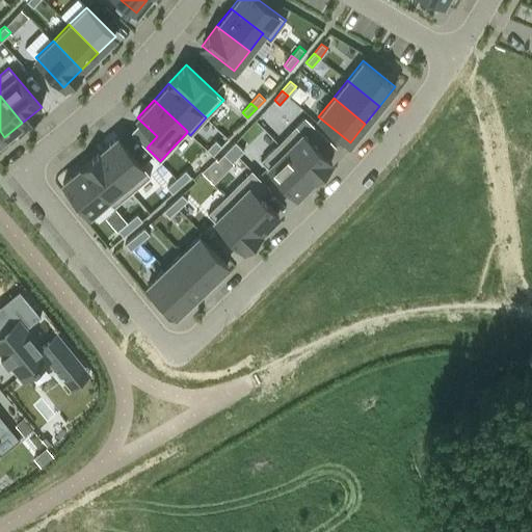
[(304,116),(277,142),(314,179),(331,161),(325,155),(312,141),(321,133),(304,116)]
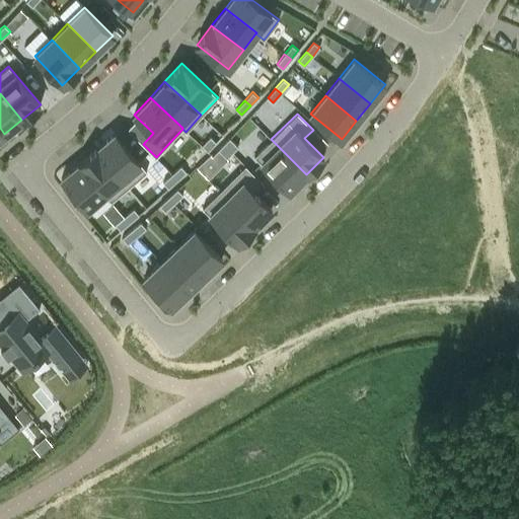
[(115,134),(96,149),(128,187),(147,171),(115,134)]
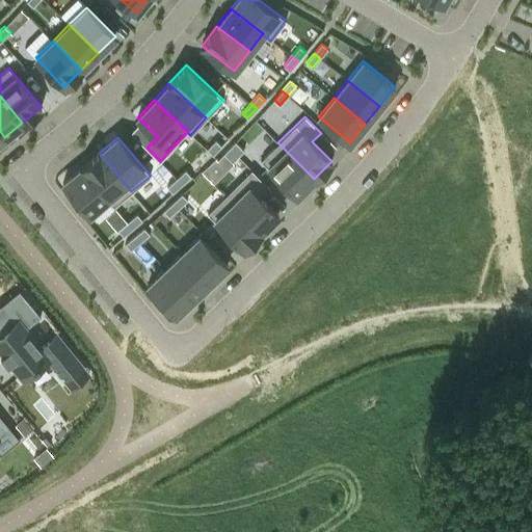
[(215,139),(207,149),(213,154),(221,145),(215,139)]
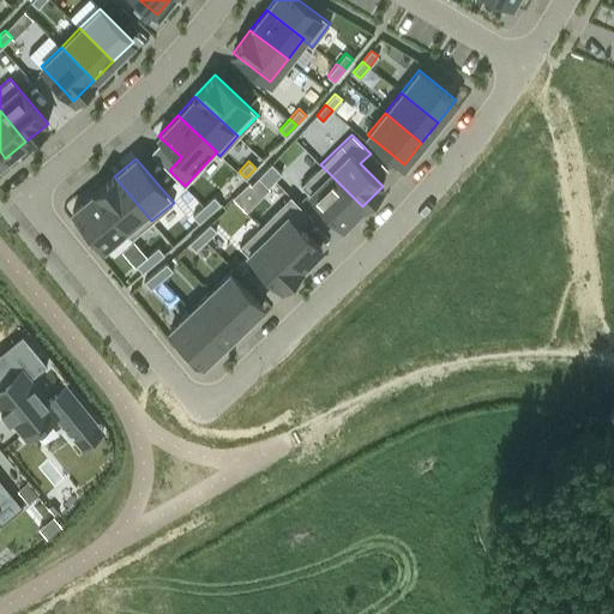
[(271,163),(265,170),(275,180),(282,173),(271,163)]
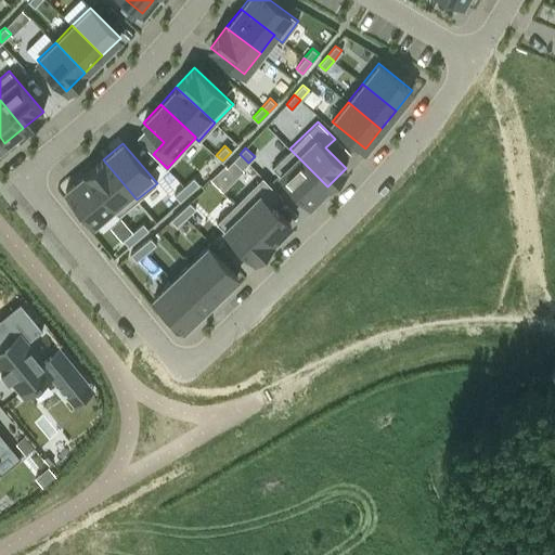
[(289,149),(272,167),(309,204),(327,186),(289,149)]
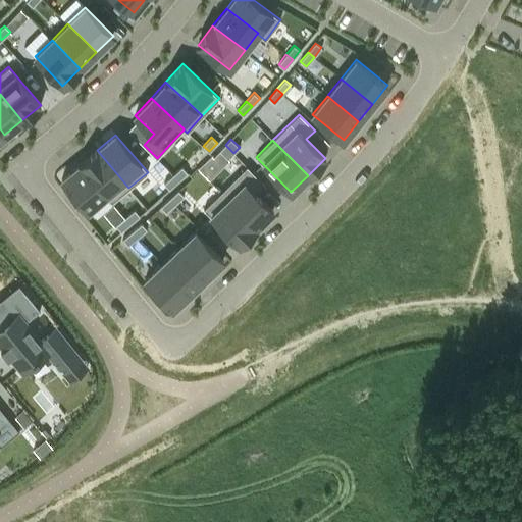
[(225,145),(219,150),(227,159),(233,153),(225,145)]
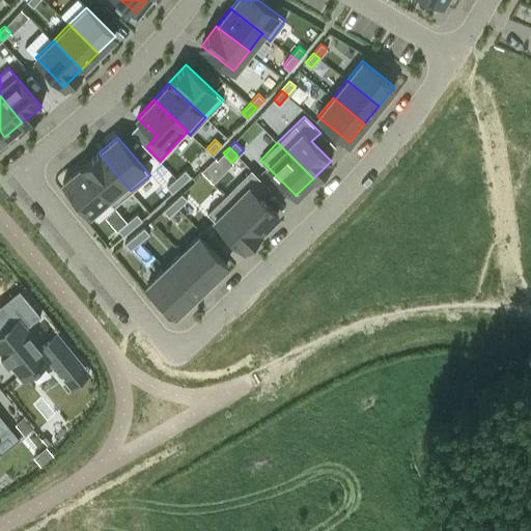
[(99,152),(81,167),(108,198),(107,198),(113,206),(122,199),(131,191),(99,152)]
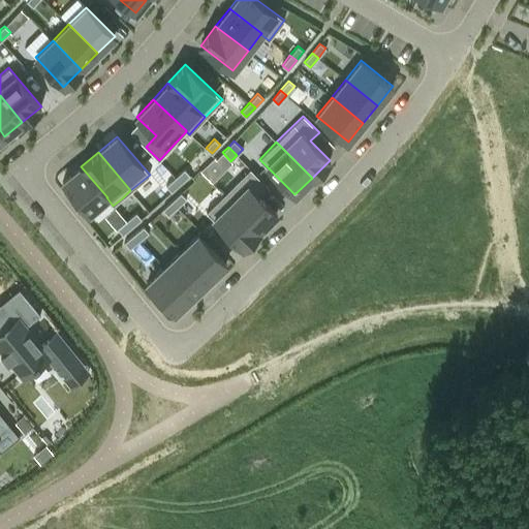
[(81,166),(62,182),(88,213),(106,197),(107,197),(81,166)]
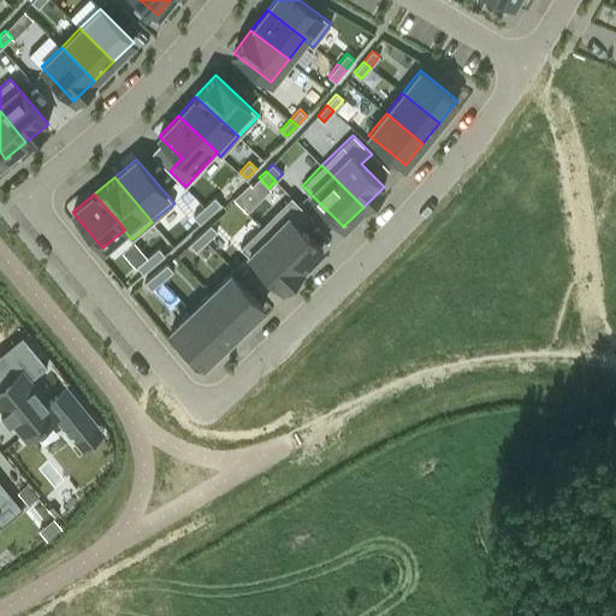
[(214,196),(205,206),(211,213),(221,203),(214,196)]
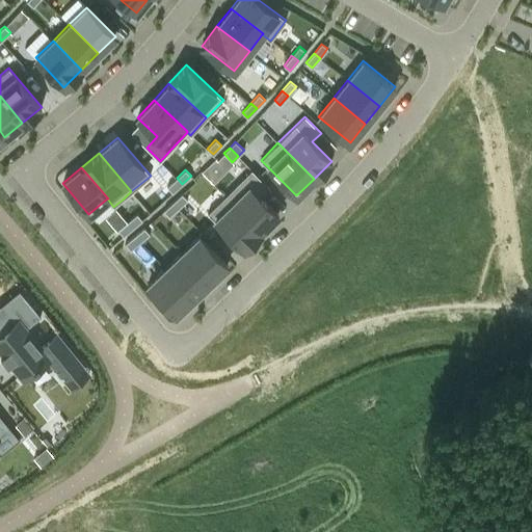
[(251,169),(224,195),(261,232),(278,214),(261,196),(270,187),(253,170),(251,169)]
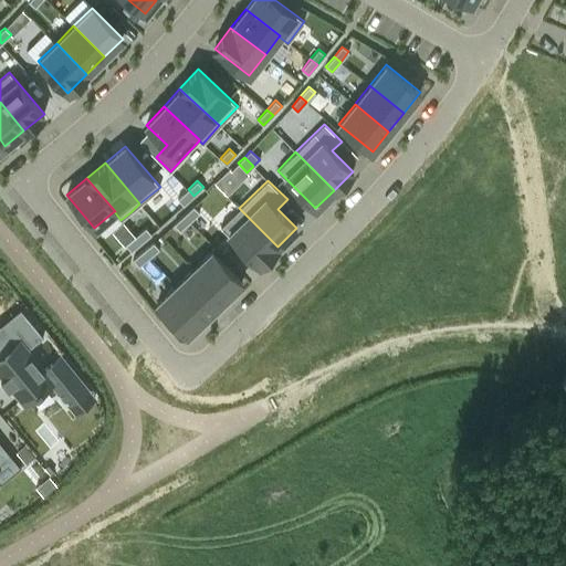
[(188,189),(178,198),(184,205),(194,196),(188,189)]
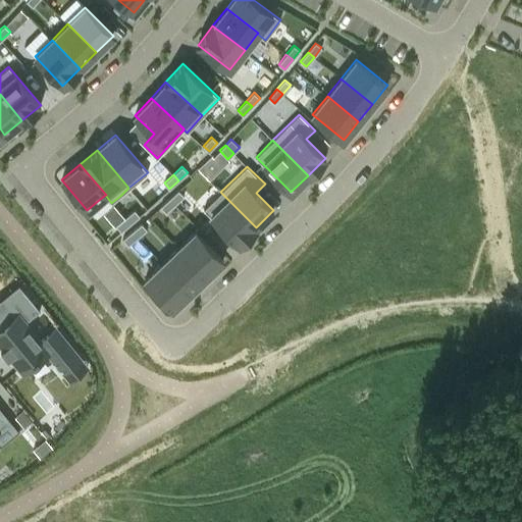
[(178,190),(169,198),(174,204),(184,196),(178,190)]
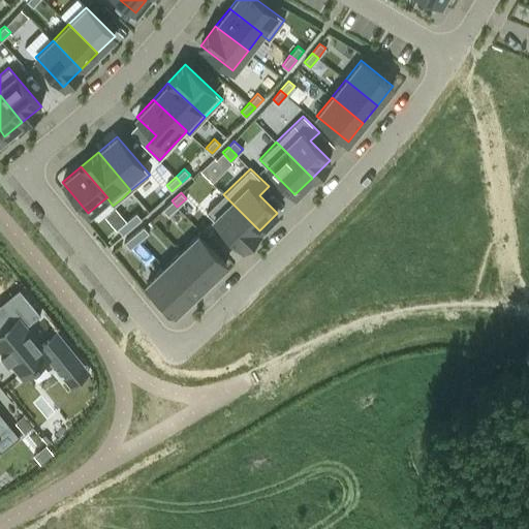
[(223,194),(207,212),(242,248),(259,230),(223,194)]
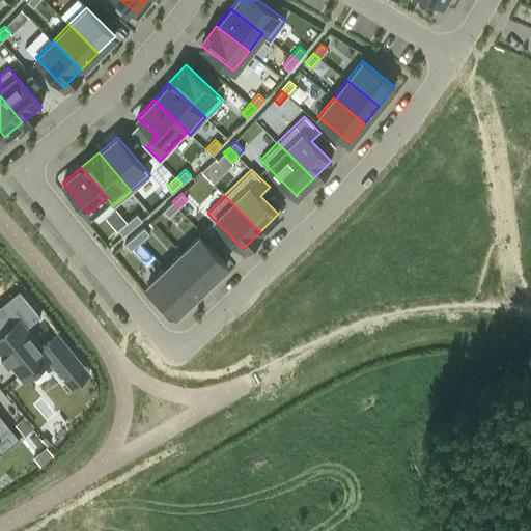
[(172,201),(163,210),(168,216),(177,207),(172,201)]
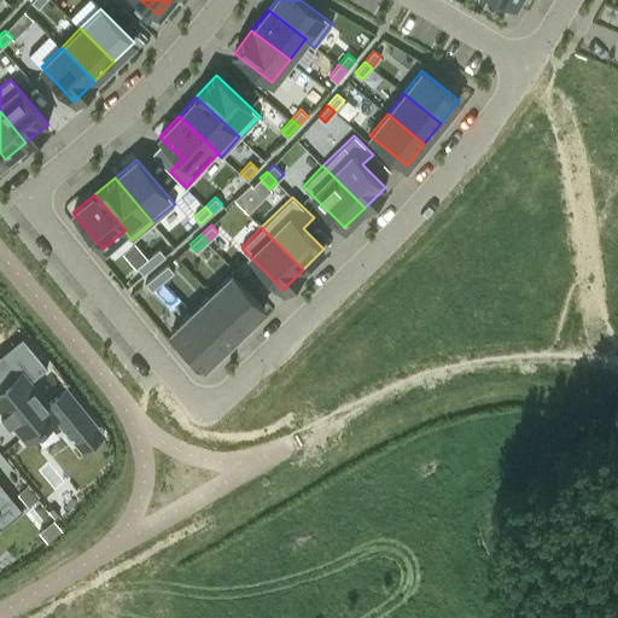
[(159,248),(149,257),(155,264),(165,255),(159,248)]
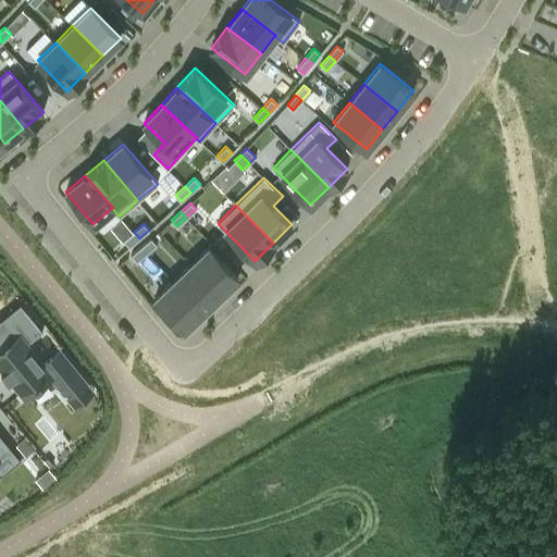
[(134,232),(124,240),(130,247),(139,238),(134,232)]
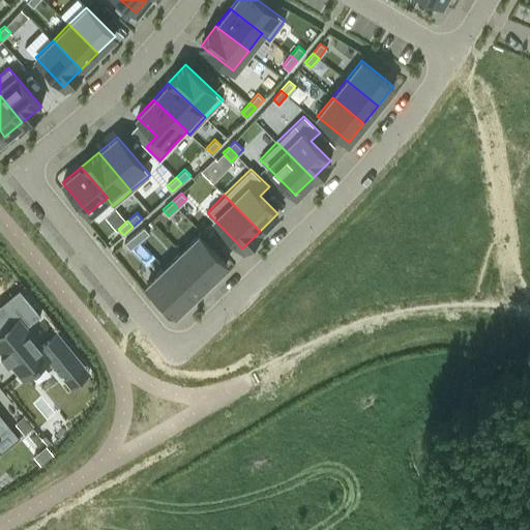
[(143,227),(134,234),(139,241),(148,233),(143,227)]
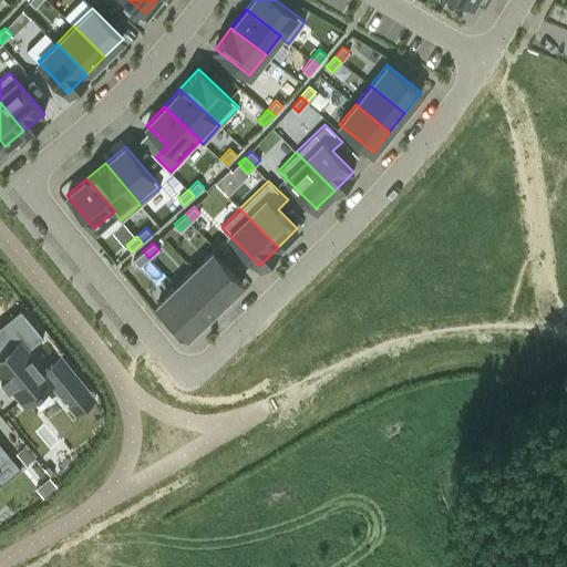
[(143,250),(133,259),(138,266),(148,258),(143,250)]
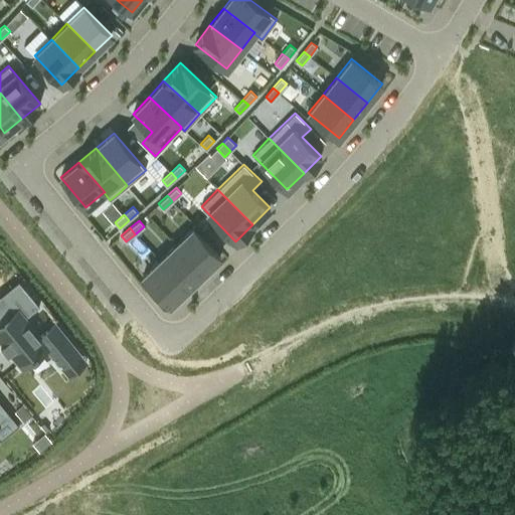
[(193,228),(176,244),(203,273),(220,256),(193,228)]
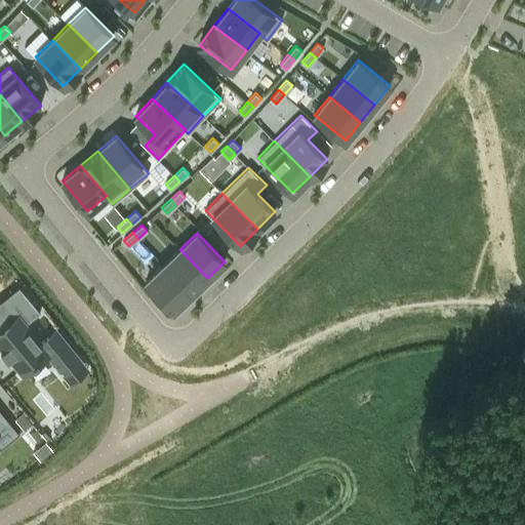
[(179,249),(163,265),(191,293),(207,278),(179,249)]
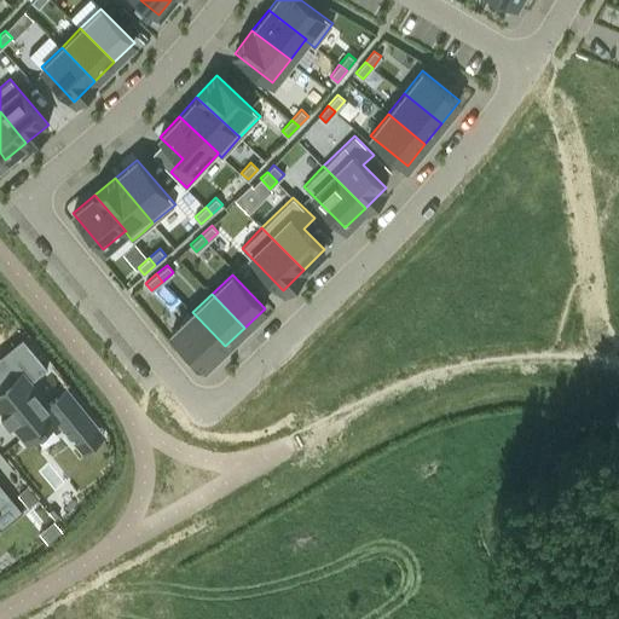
[(192,312),(172,331),(204,366),(225,346),(192,312)]
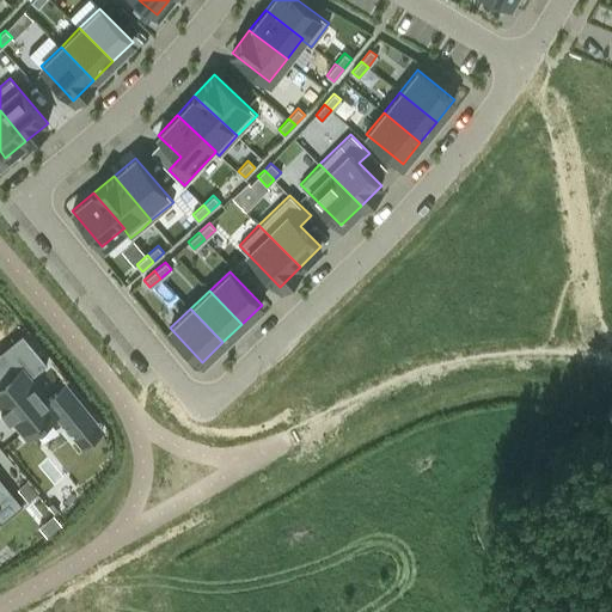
[(0,386),(0,402),(4,408),(0,409),(0,410),(1,411),(1,410),(8,418),(7,420),(8,421),(12,417),(26,435),(38,426),(40,427),(44,422),(44,421),(55,411),(75,436),(93,421),(63,385),(47,399),(29,378),(47,363),(22,334),(2,349),(20,371),(0,386)]
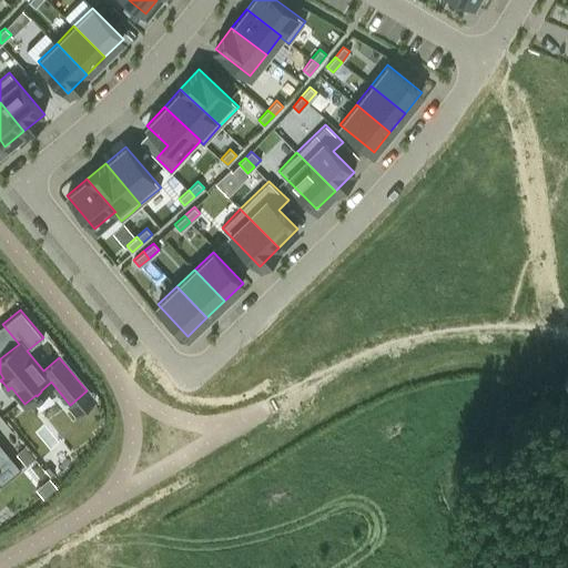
[(0,463),(9,455),(0,444),(0,463)]
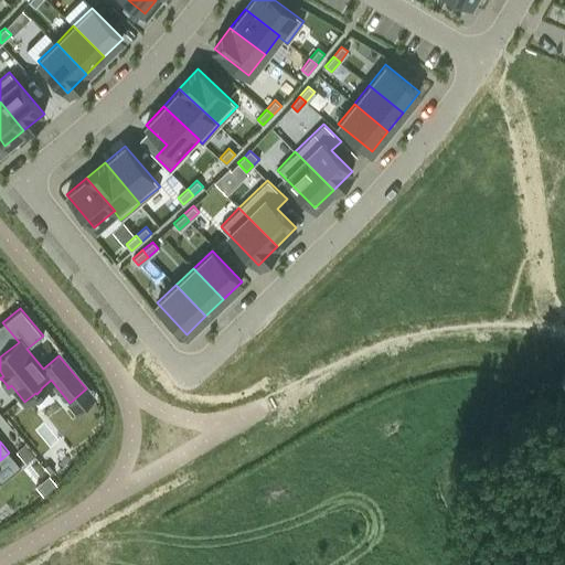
[(35,484),(43,493),(55,482),(49,473),(35,484)]
